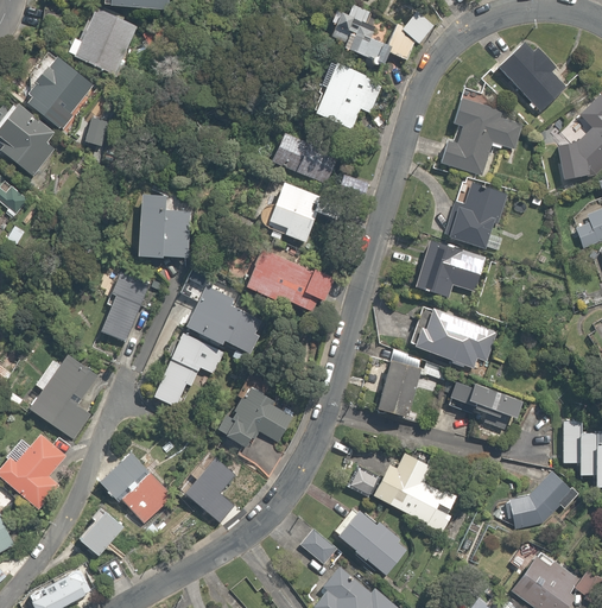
[(105,0),(105,6),(169,11),(169,0),(105,0)]
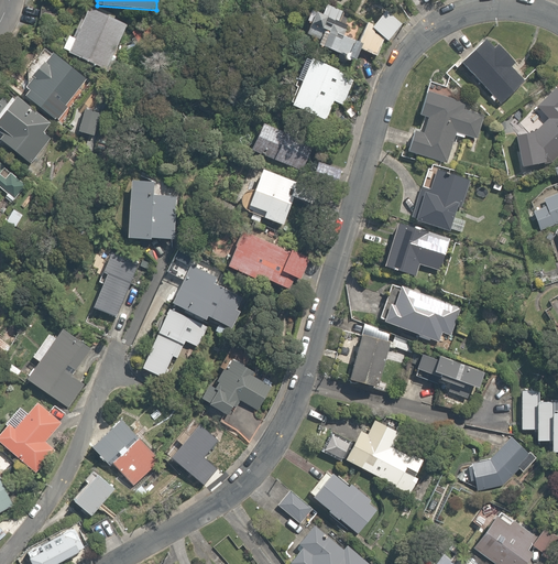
[(321,12),(313,8),(306,23),(323,31),(316,44),(347,58),(356,40),(347,35),(350,28),(340,23),(346,11),(327,2),(321,12)]
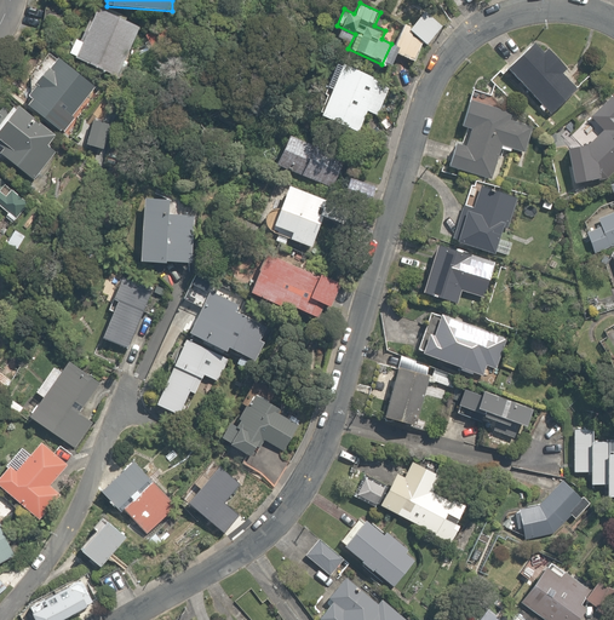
[(121,75),(142,27),(97,7),(81,41),(74,39),(68,51),(121,75)]
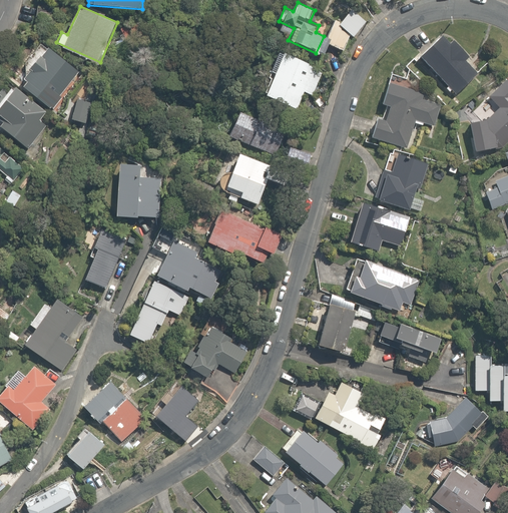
[(342,22),(336,18),(328,37),(332,39),(329,44),(346,51),(353,34),(358,36),(370,21),(352,9),(342,22)]
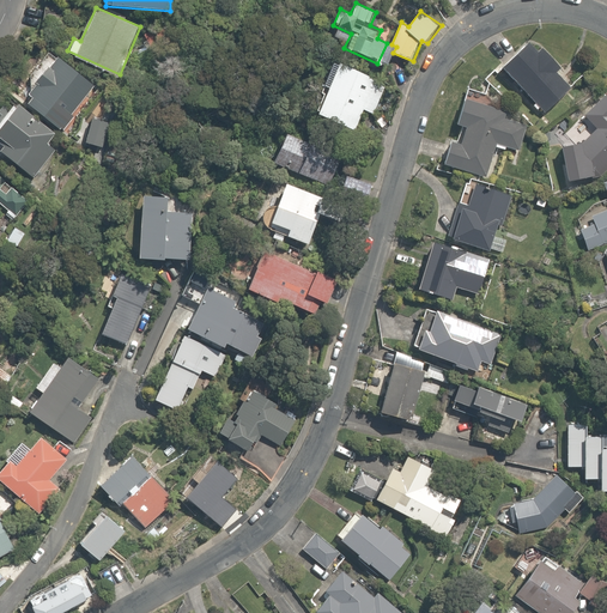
[(540,53),(529,42),(503,67),(548,114),(575,89),(559,72),(563,68),(544,49),(540,53)]
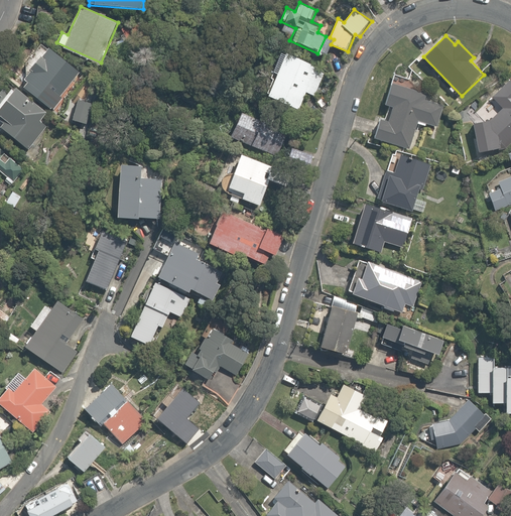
[(64,99),(84,72),(50,45),(20,85),(55,113),(66,100),(64,99)]
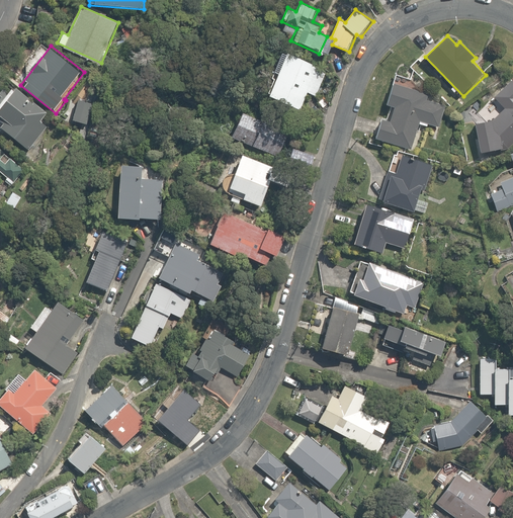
[(317,68),(283,52),(261,96),(296,113),(307,92),(318,97),(327,79),(314,73),(317,68)]
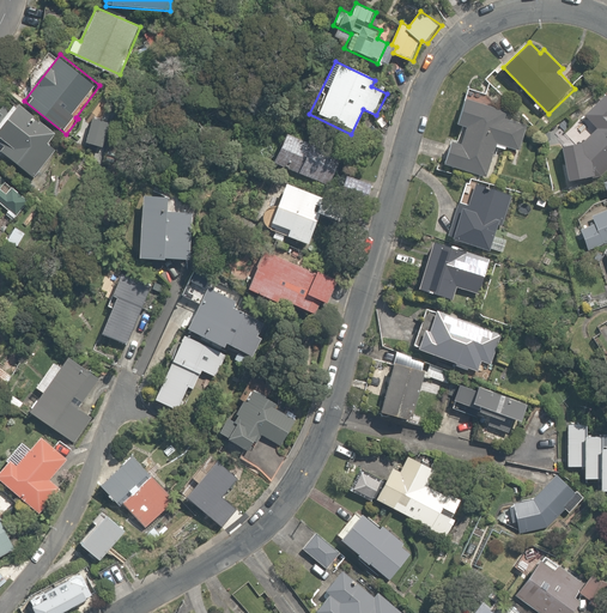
[(600,176),(606,170),(606,97),(605,96),(584,116),(599,132),(582,145),(560,147),(569,181),(600,176)]
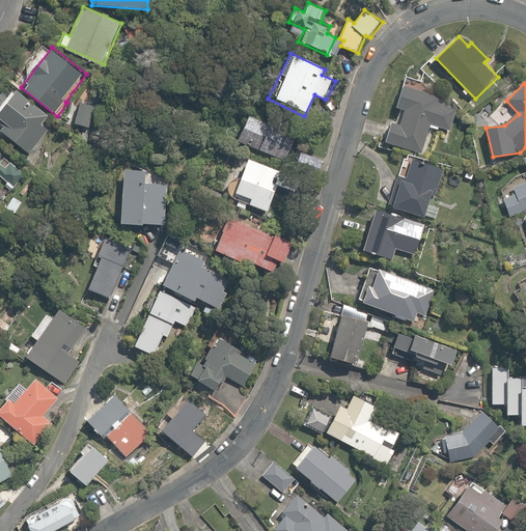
[(423,154),(433,124),(453,132),(462,106),(400,86),(394,108),(407,111),(402,126),(388,121),(382,140),(423,154)]
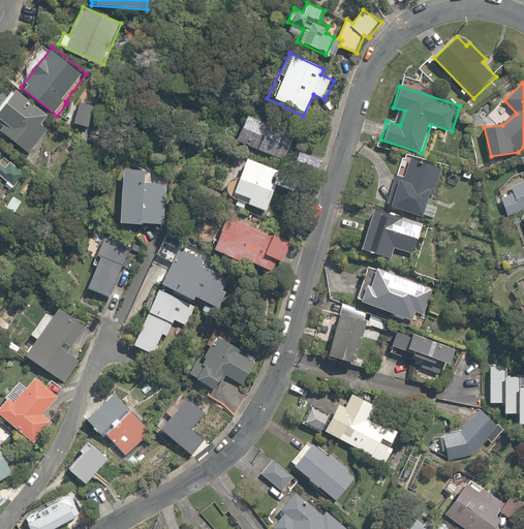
[(47,114),(14,90),(0,107),(0,116),(11,125),(3,135),(31,156),(49,132),(38,124),(47,114)]
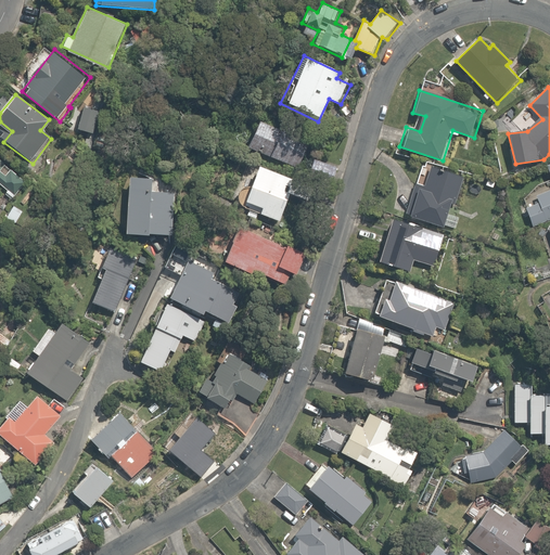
[(303,139),(256,121),(246,150),(293,166),(303,139)]
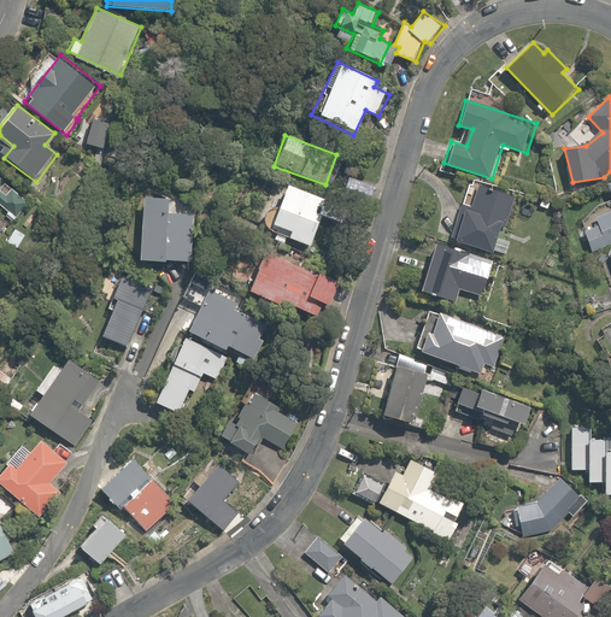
[(0,178),(1,177),(0,176),(0,204),(19,218),(33,200),(13,187),(9,194),(0,187),(0,178)]
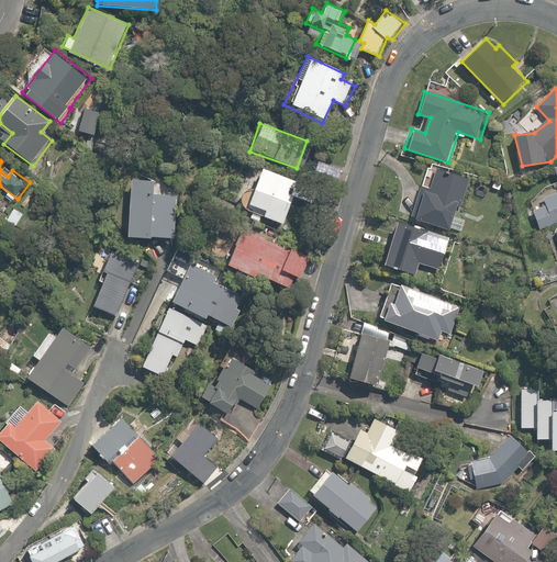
[(342,169),(316,161),(312,175),(338,182),(342,169)]
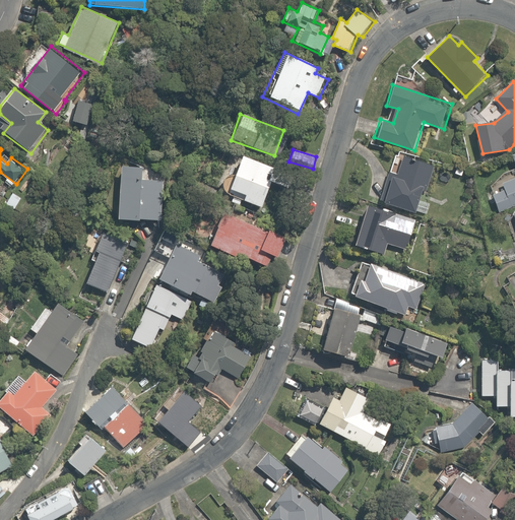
[(500,210),(514,204),(514,152),(513,153),(514,156),(514,181),(504,185),(507,193),(495,197),(500,210)]
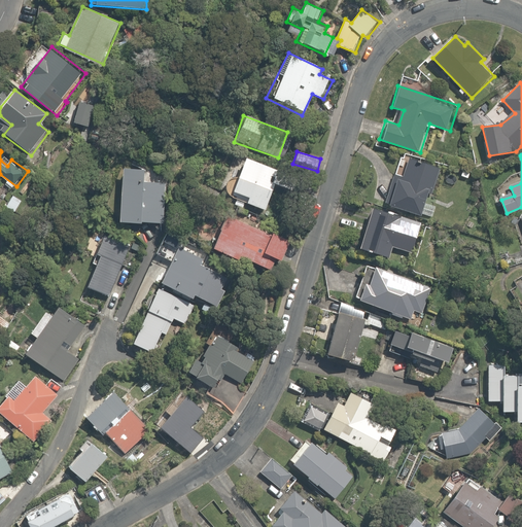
[(277,168),(244,156),(239,171),(232,168),(223,191),(234,195),(236,191),(248,196),(245,203),(266,210),(275,182),(273,181),(277,168)]
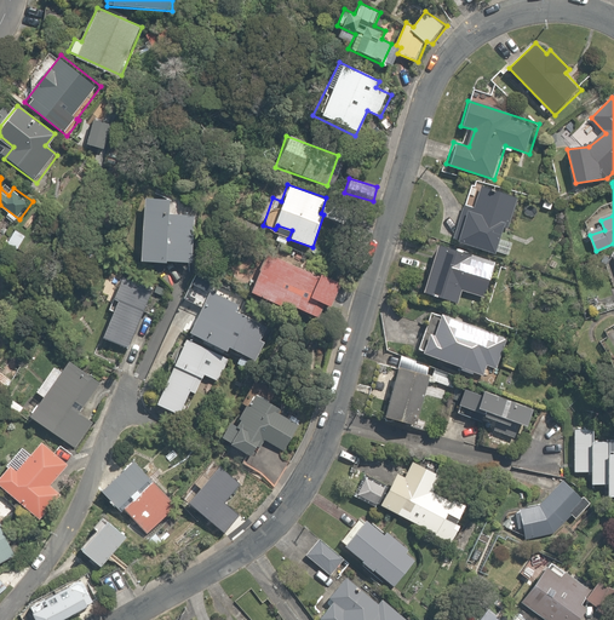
[(523,199),(485,187),(476,212),(468,210),(457,241),(511,258),(516,241),(504,237),(508,228),(514,230),(523,199)]
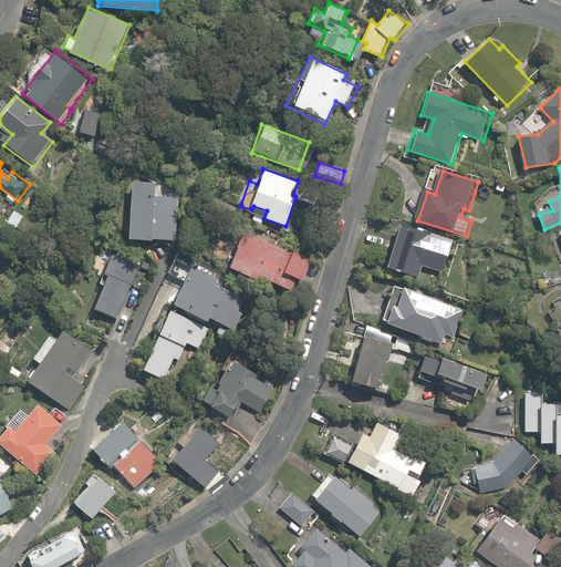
[(127,178),(126,238),(176,239),(176,198),(154,197),(154,178),(127,178)]
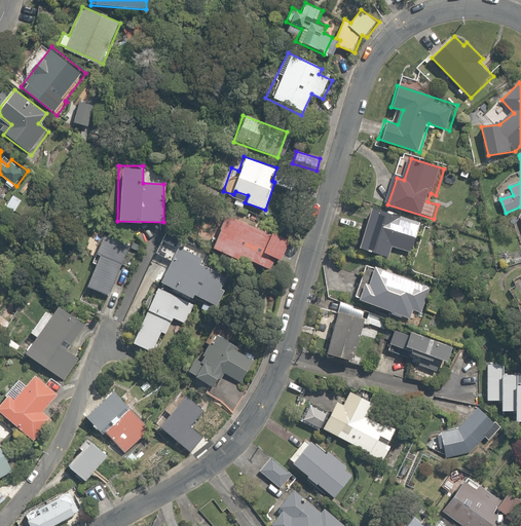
[(422,222),(370,207),(358,249),(389,258),(394,243),(414,250),(422,222)]
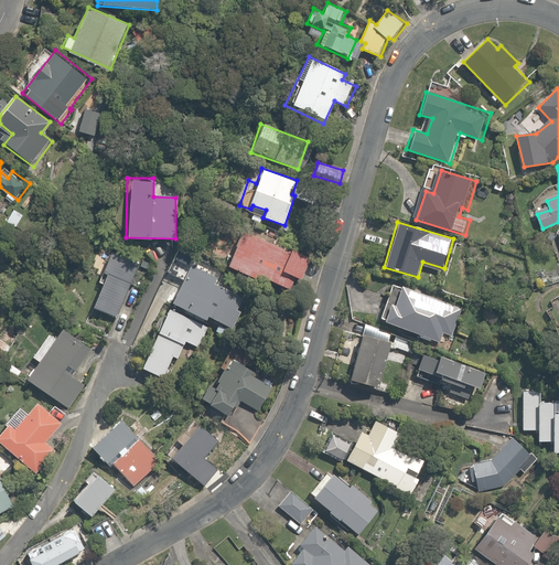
[(312,257),(243,230),(229,265),(283,286),(289,273),(303,278),(312,257)]
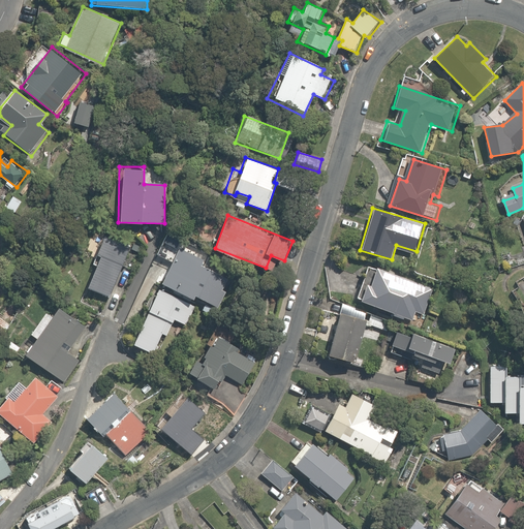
[(103,234),(94,255),(100,258),(87,289),(111,300),(133,246),(103,234)]
